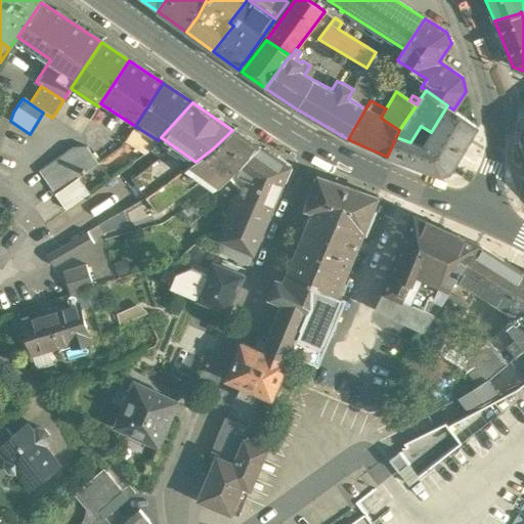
[(431,132),(423,146),(410,142),(396,137),(387,157),(394,159),(442,176),(441,172),(449,161),(454,164),(478,127),(453,110),(447,105),(431,132)]
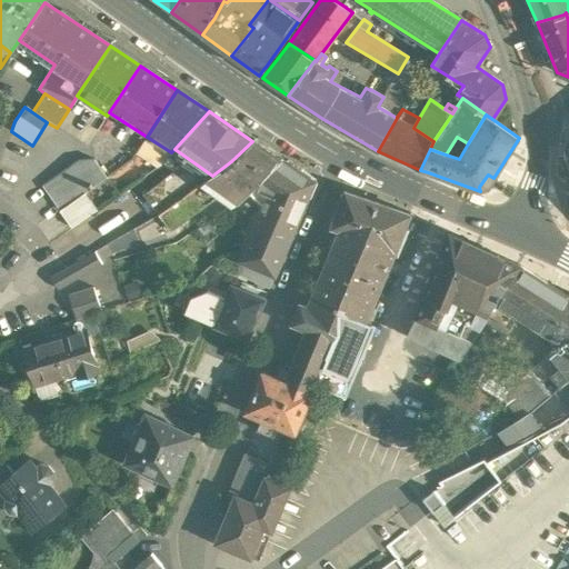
[(281,160),(252,141),(231,161),(212,176),(207,180),(225,192),(238,202),(248,192),(281,160)]
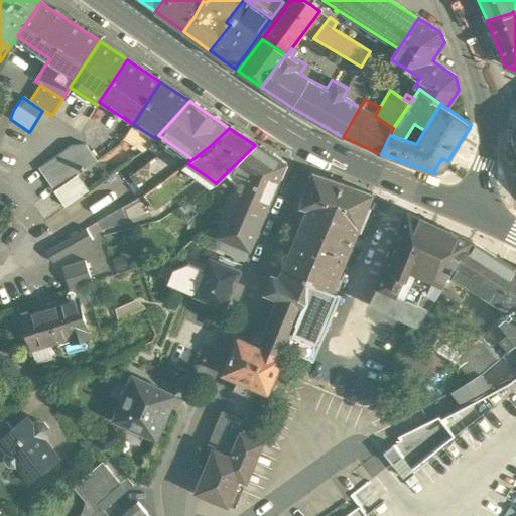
[(158,135),(155,138),(148,149),(158,156),(130,177),(142,195),(150,190),(187,163),(192,159),(158,135)]
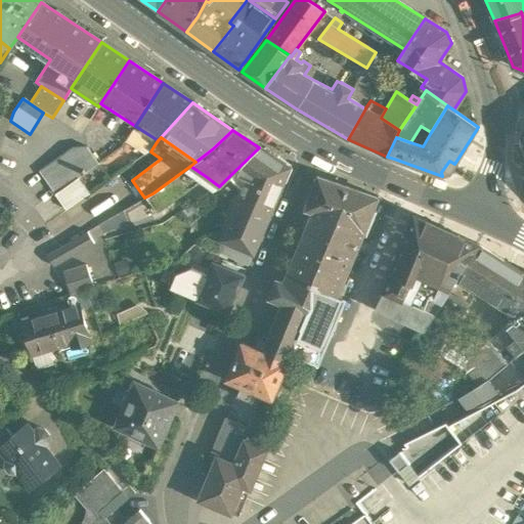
[(243,190),(220,243),(247,253),(261,218),(267,220),(287,173),(280,169),(281,164),(259,147),(228,177),(236,185),(243,190)]
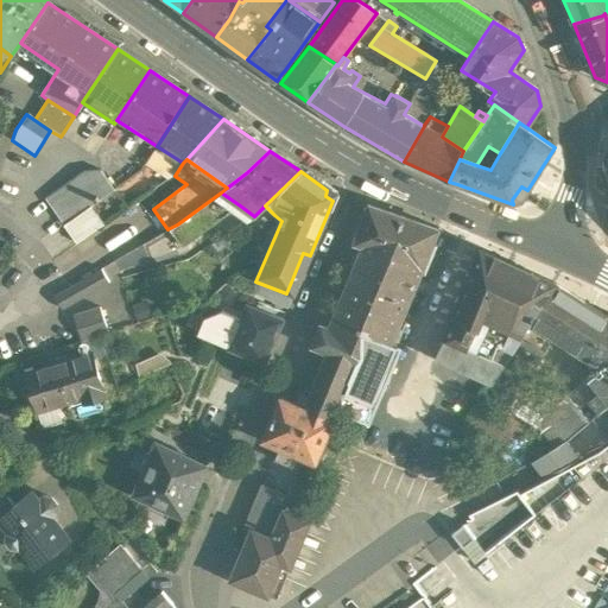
[(83,173),(44,201),(63,226),(89,208),(113,191),(101,172),(83,173)]
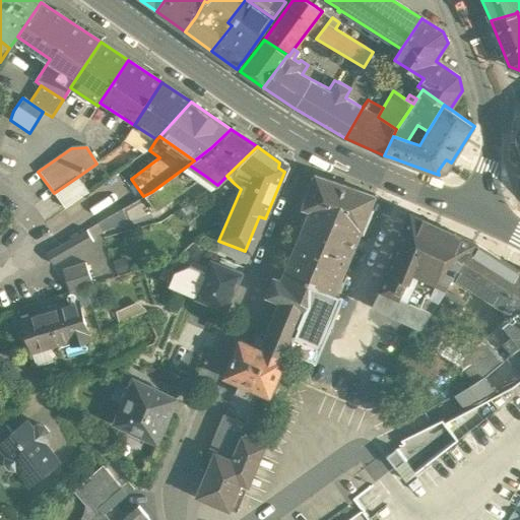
[(151,192),(143,196),(155,212),(205,176),(189,165),(151,192)]
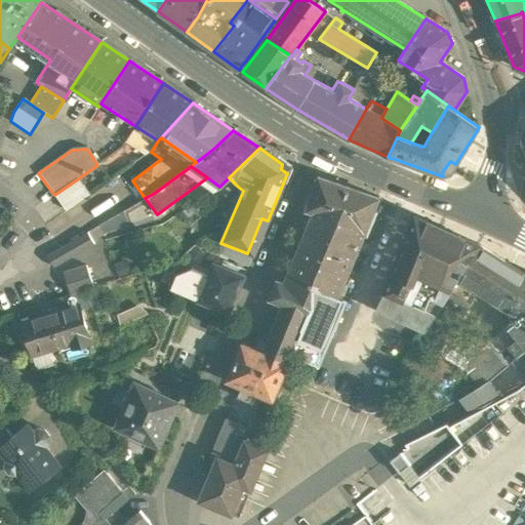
[(219,187),(218,187),(214,190),(223,198),(237,186),(229,177),(219,187)]
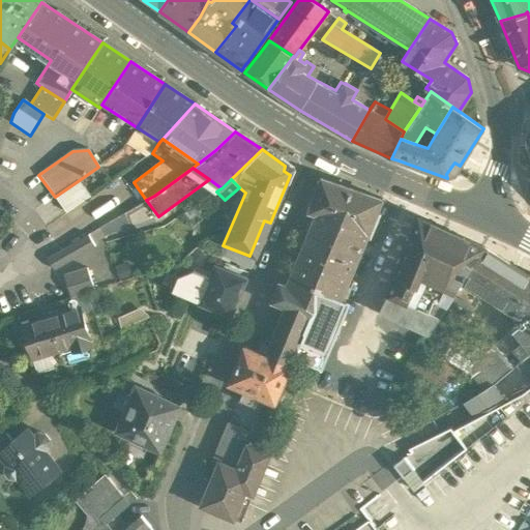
[(362,194),(321,180),(310,213),(318,216),(341,225),(349,227),(362,194)]
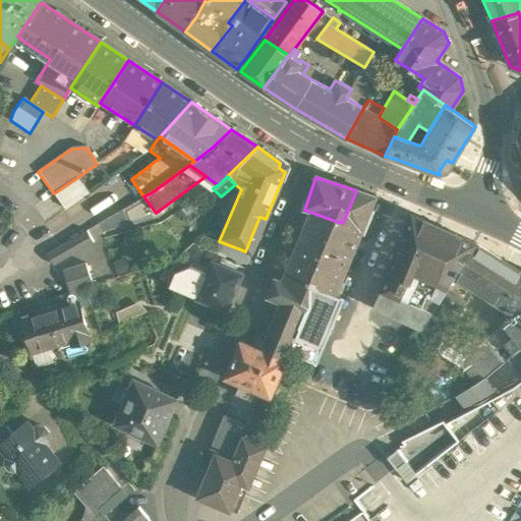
[(76,178),(54,193),(65,210),(88,193),(76,178)]
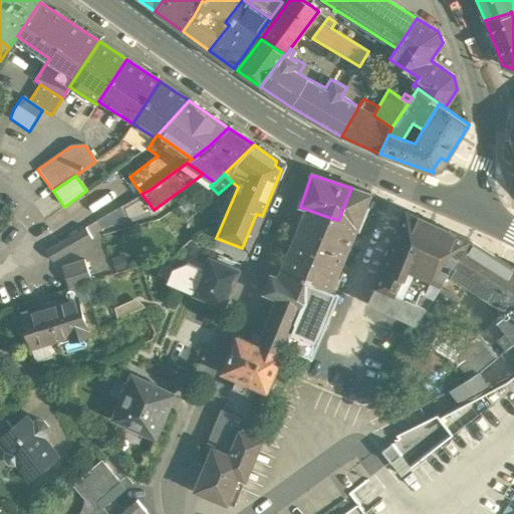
[(351,188),(338,220),(330,218),(304,281),(305,282),(330,291),(354,232),(364,208),(370,195),(351,188)]
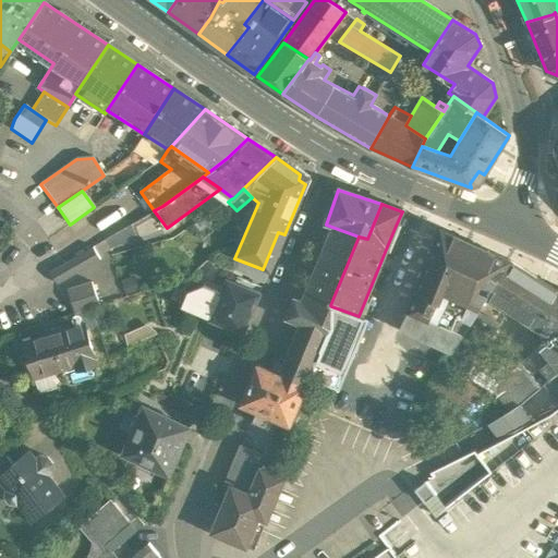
[(400,227),(396,226),(385,252),(389,254),(400,227)]
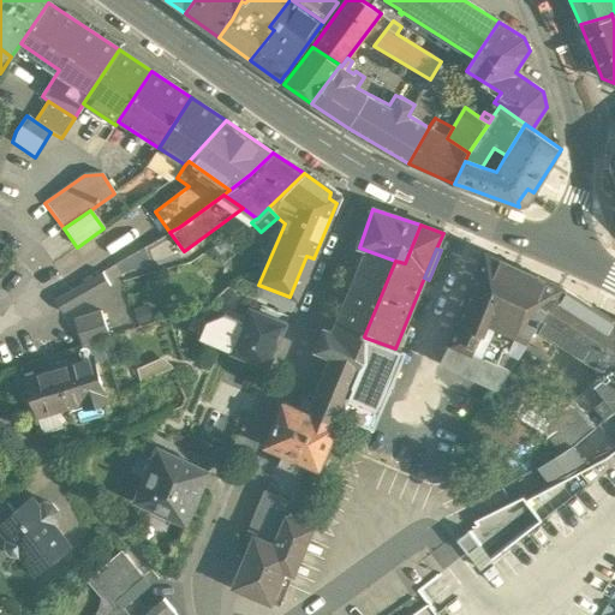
[(395,261),(369,251),(333,335),(324,332),(316,352),(332,358),(311,407),(312,407),(309,416),(336,427),(338,427),(340,418),(363,362),(365,338),(364,336),(395,261)]
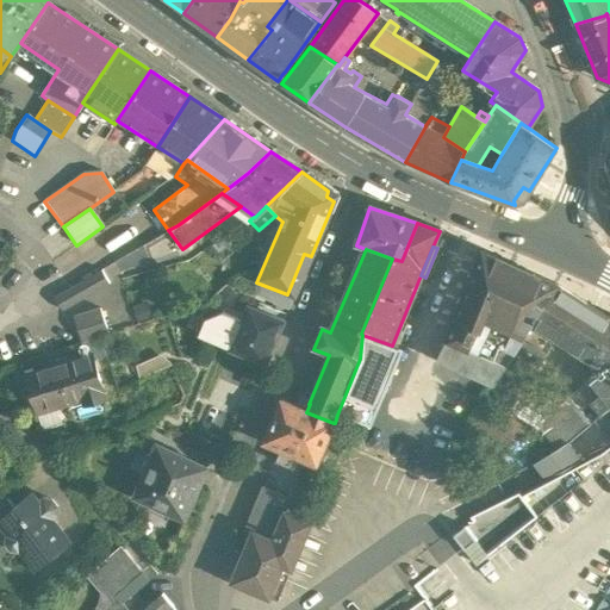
[(556,286),(481,253),(436,362),(460,372),(489,384),(493,386),(531,325),(549,298),(556,286)]
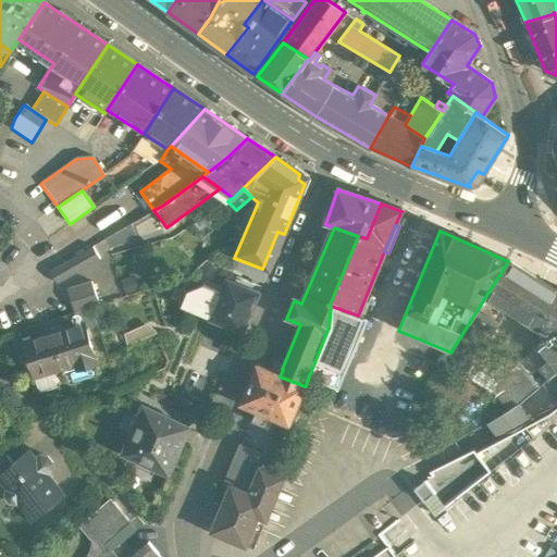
[(91,248),(49,273),(56,285),(99,260),(91,248)]
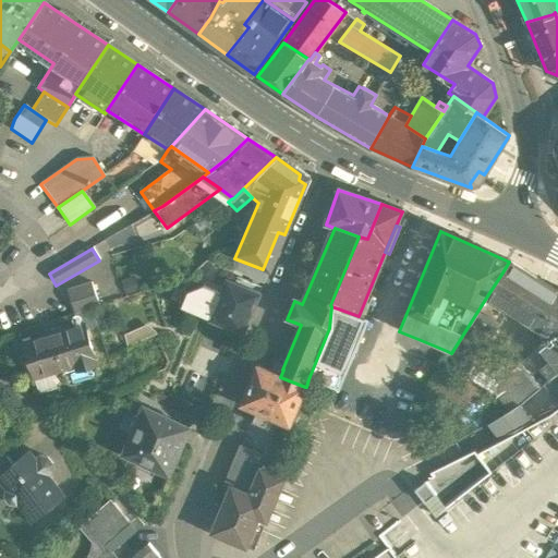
[(263,269),(234,258),(229,270),(257,282),(263,269)]
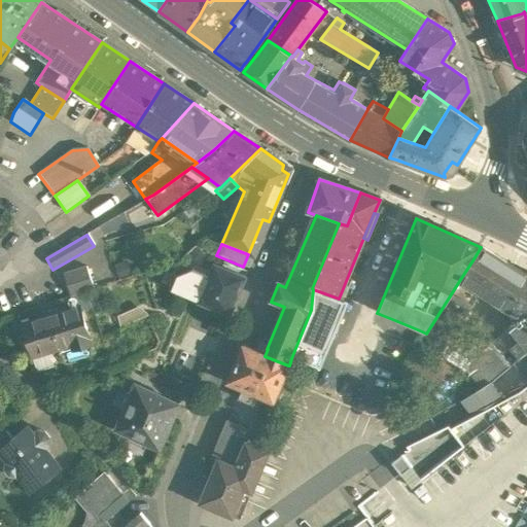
[(483,248),(475,257),(459,281),(478,293),(518,319),(523,322),(526,318),(526,274),(526,276),(483,248)]
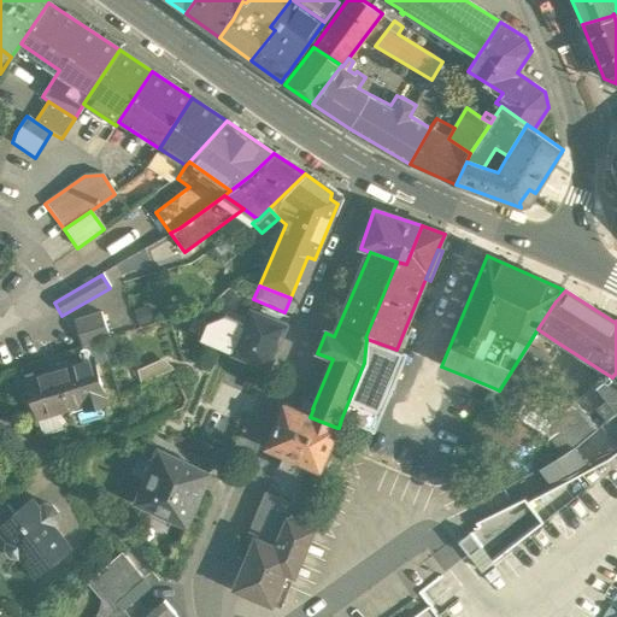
[(259,315),(251,311),(244,325),(231,354),(268,369),(286,327),(265,317),(269,311),(262,309),(259,315)]
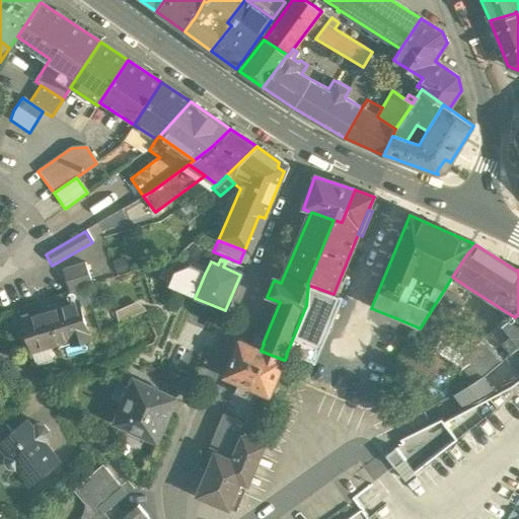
[(84,264),(61,271),(69,293),(92,286),(84,264)]
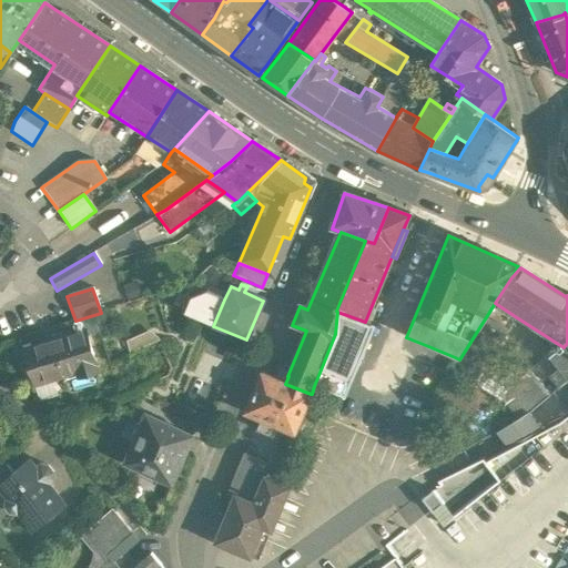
[(224,300),(206,292),(190,298),(184,313),(213,326),(224,300)]
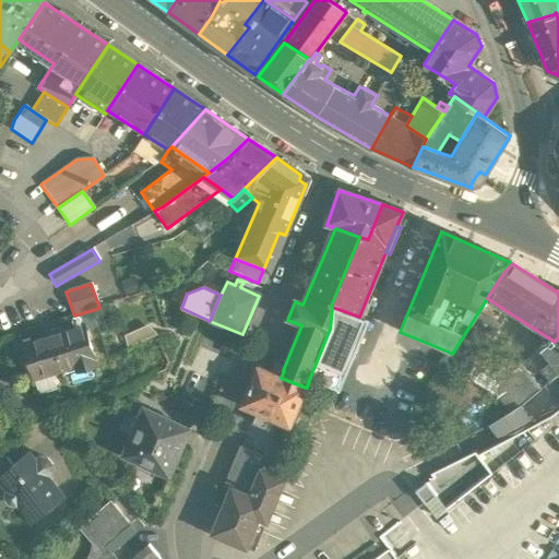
[(487,298),(452,354),(471,366),(472,367),(478,357),(507,311),(487,298)]
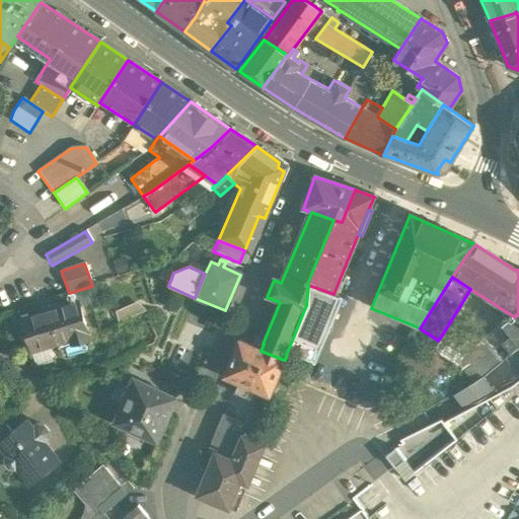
[(334,294),(308,285),(306,305),(287,353),(306,360),(316,335),(318,336),(323,325),(321,324),(329,305),(331,305),(336,295),(334,294)]
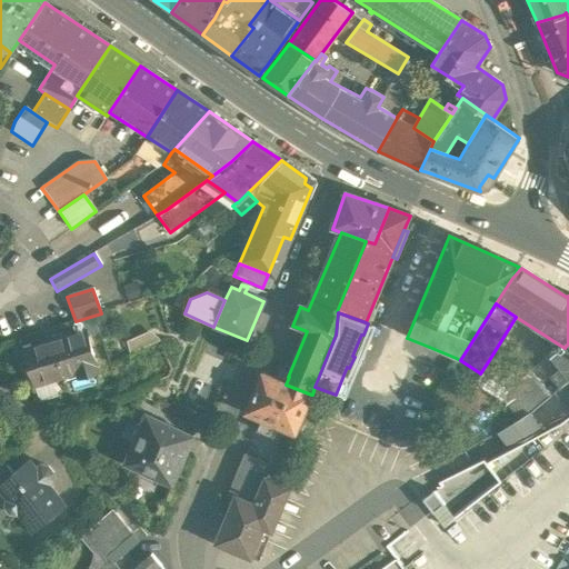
[(68,338),(23,352),(33,386),(78,372),(79,379),(97,372),(85,332),(69,338),(68,338)]
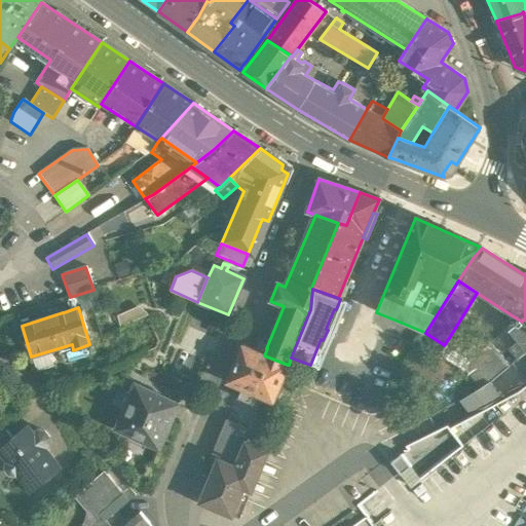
[(397,321),(376,312),(371,324),(391,332),(397,321)]
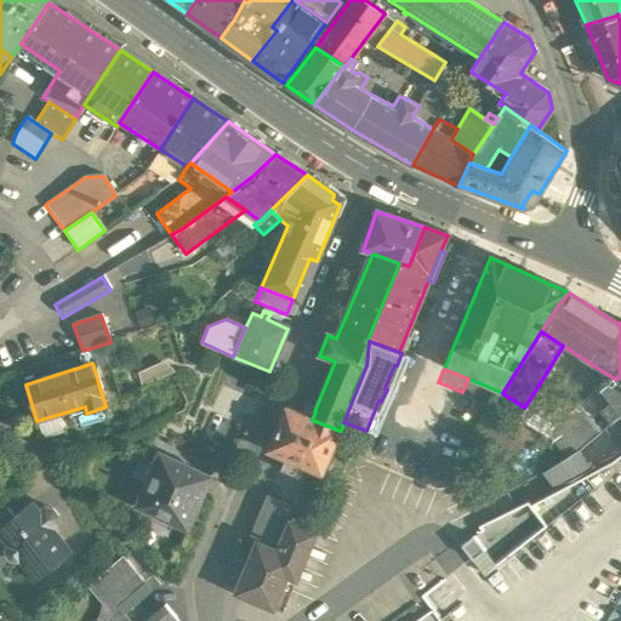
[(620,375),(616,380),(610,376),(599,386),(616,409),(620,414),(620,412),(620,375)]
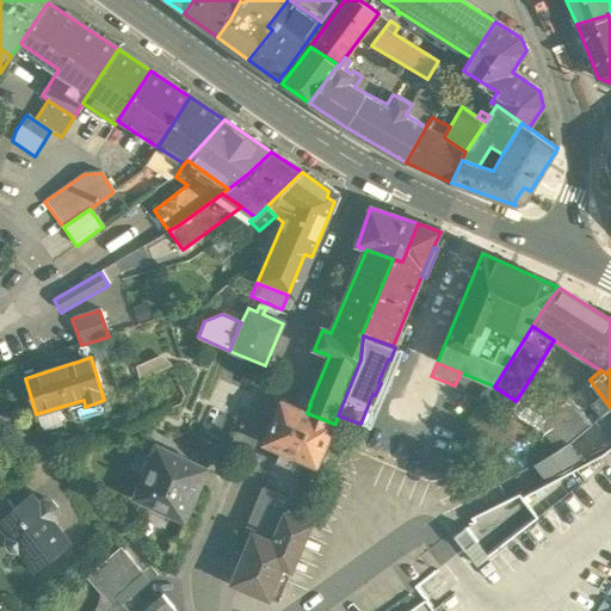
[(606,402),(590,380),(579,390),(594,412),(606,402)]
